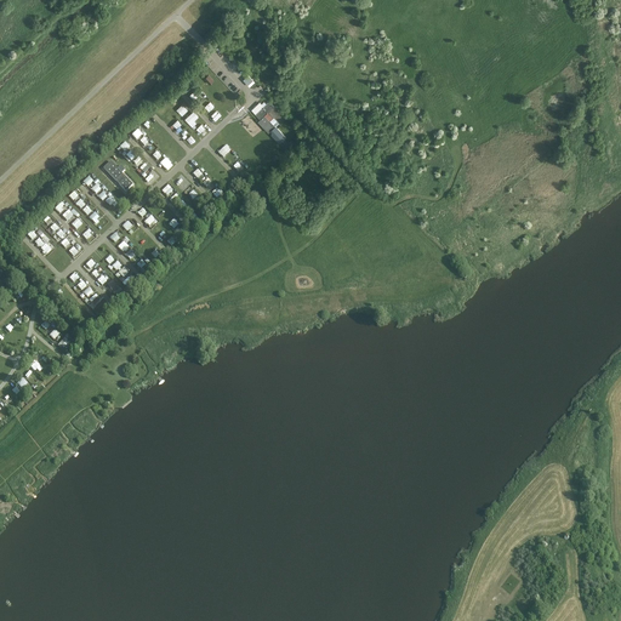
[(194,101),(203,92),(199,87),(191,96),(194,101)]
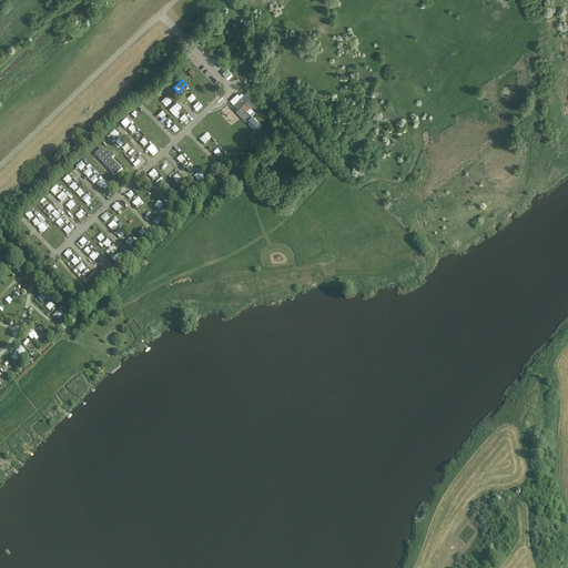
[(156,93),(160,98),(165,93),(161,87),(158,89),(159,91),(156,93)]
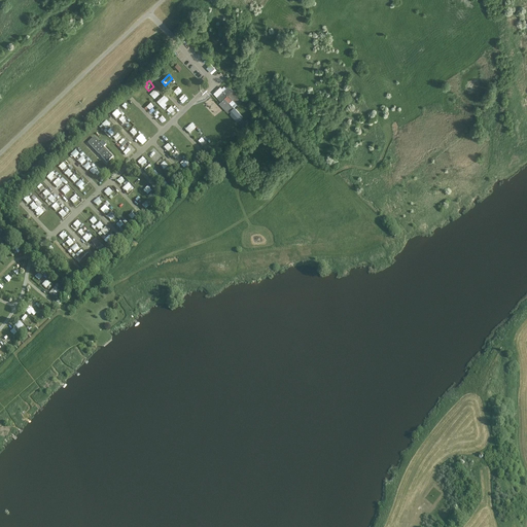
[(218,96),(217,98),(221,102),(225,99),(233,92),(229,86),(221,93),(218,96)]
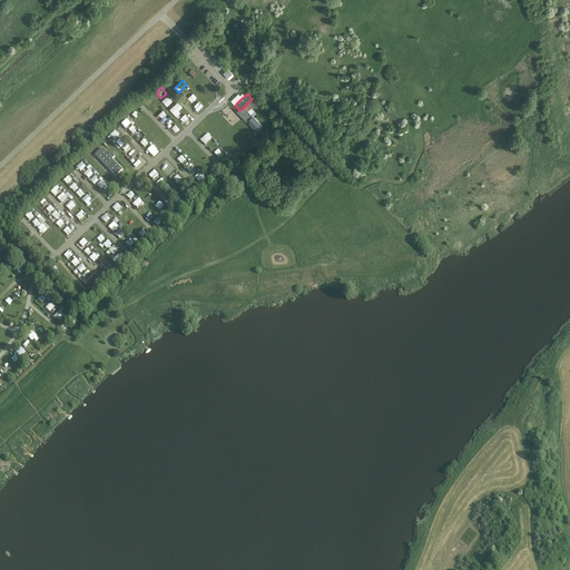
[(168,95),(163,101),(168,107),(174,100),(168,95)]
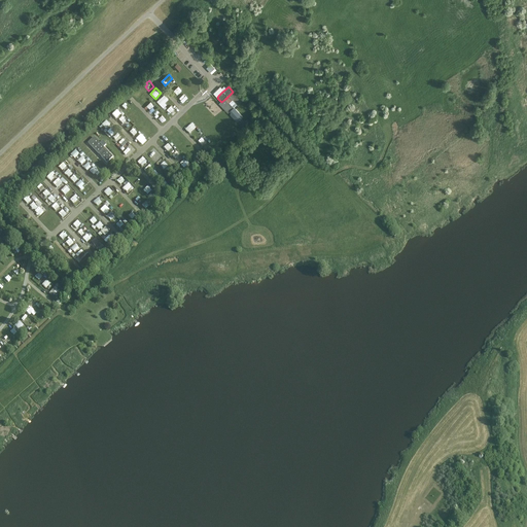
[(169,99),(165,95),(159,101),(163,105),(169,99)]
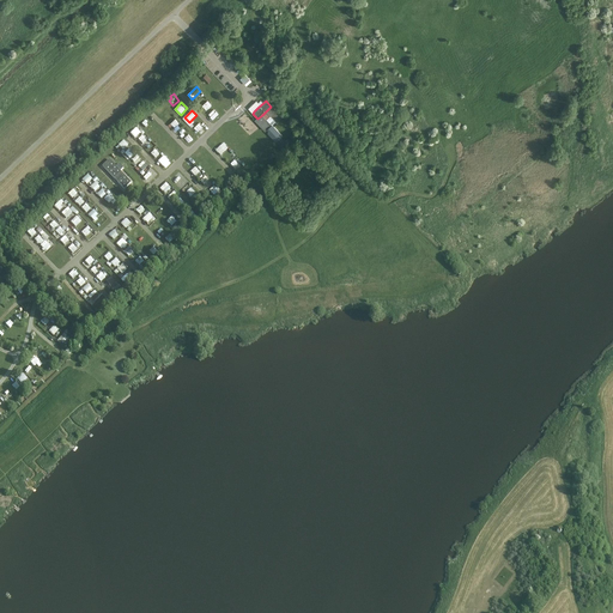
[(258,119),(255,122),(266,132),(272,126),(262,115),(258,119)]
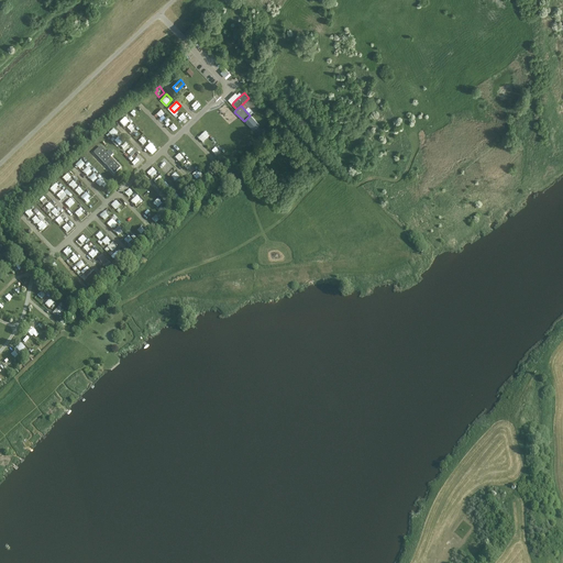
[(109,133),(113,138),(119,132),(114,128),(109,133)]
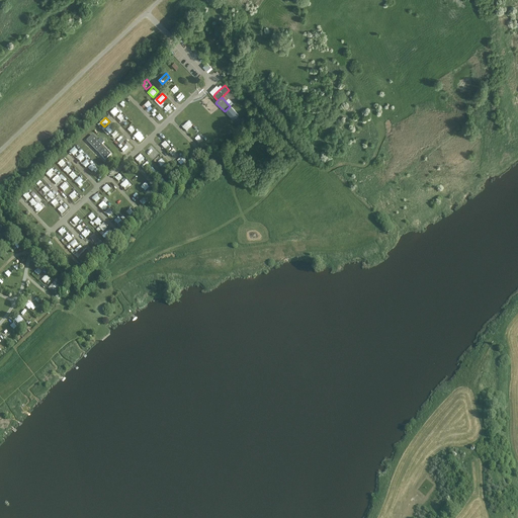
[(187,132),(194,124),(189,120),(183,126),(187,132)]
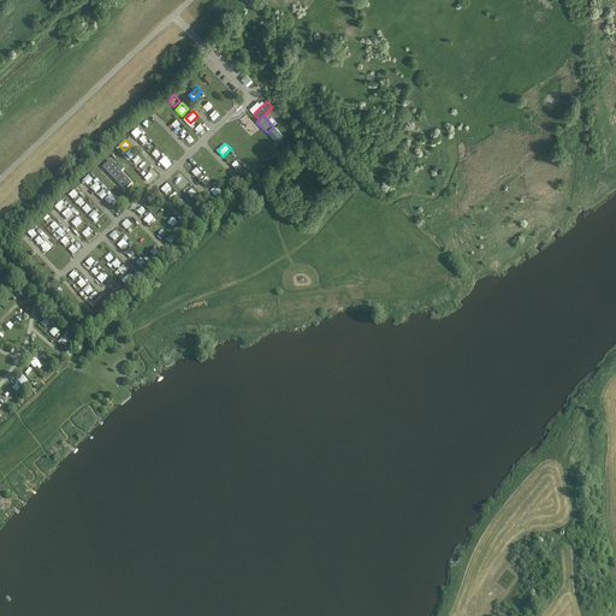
[(134,184),(111,160),(105,167),(126,190),(134,184)]
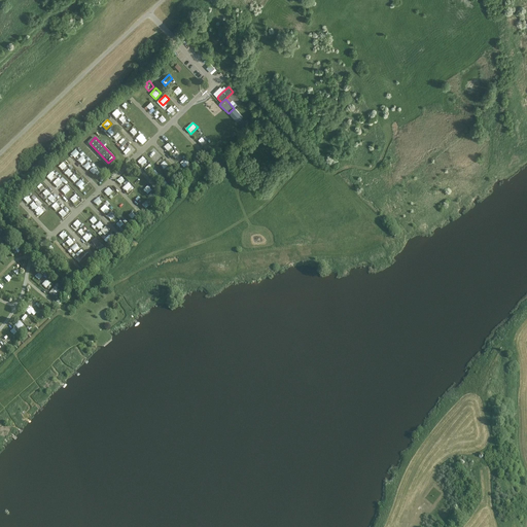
[(120,139),(119,146),(123,146),(121,150),(132,151),(133,145),(127,144),(128,140),(120,139)]
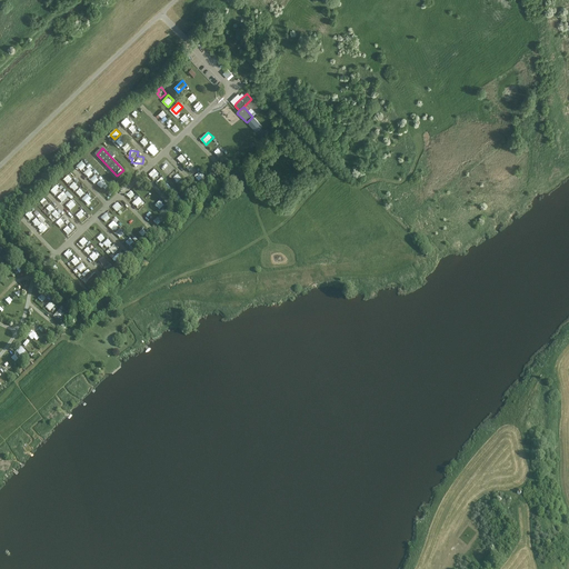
[(82,169),(89,161),(86,158),(79,166),(82,169)]
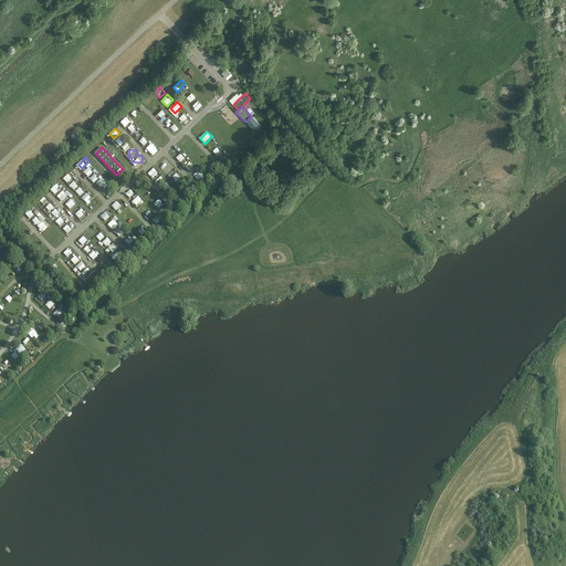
[(186,167),(190,171),(195,167),(190,163),(186,167)]
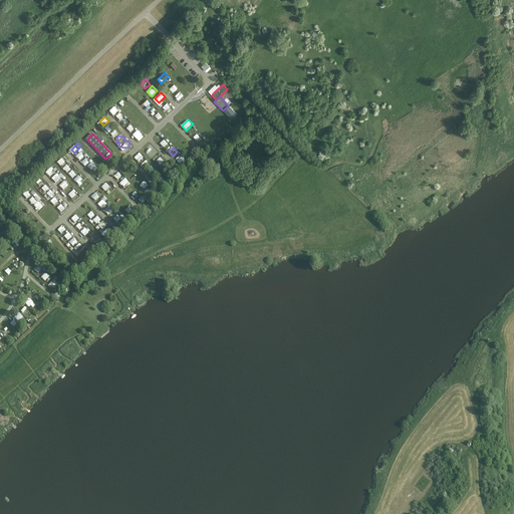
[(76,157),(80,161),(85,156),(81,152),(76,157)]
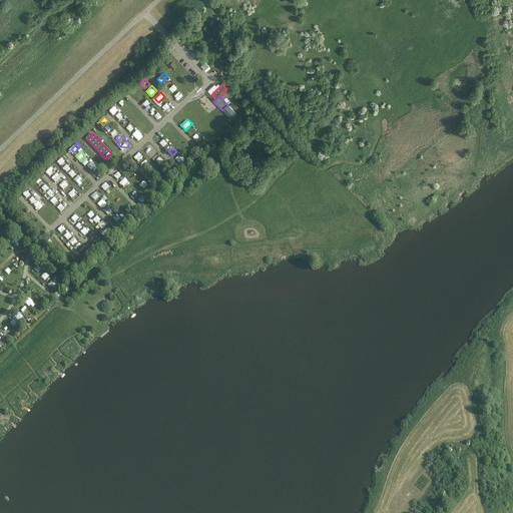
[(134,157),(139,162),(144,156),(139,152),(134,157)]
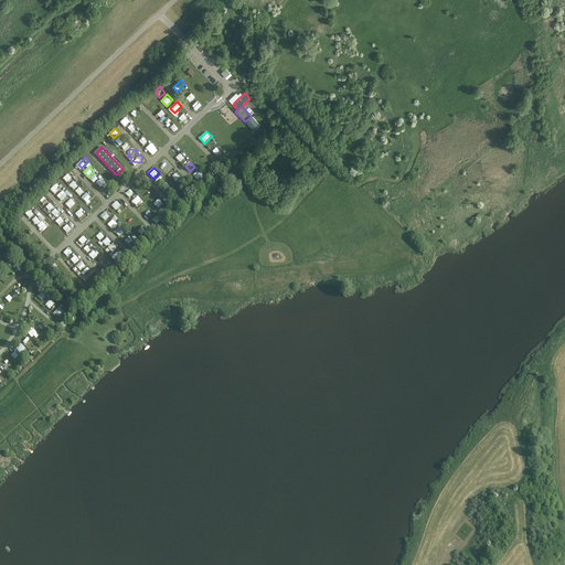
[(177,181),(181,178),(177,172),(172,177),(177,181)]
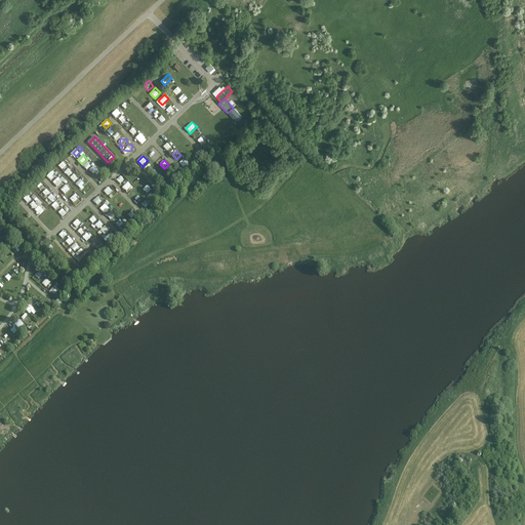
[(90,169),(96,175),(101,172),(94,165),(90,169)]
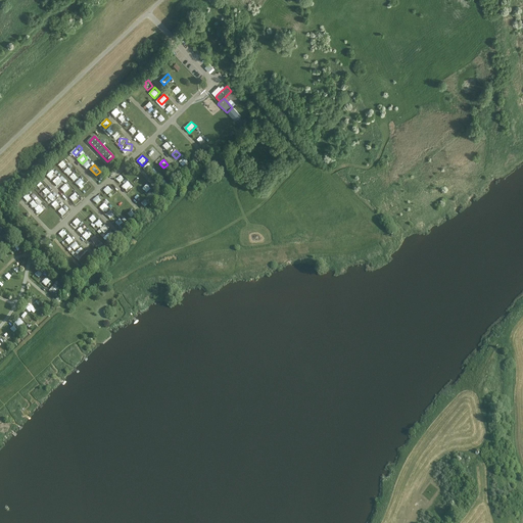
[(52,179),(58,173),(54,169),(48,175),(52,179)]
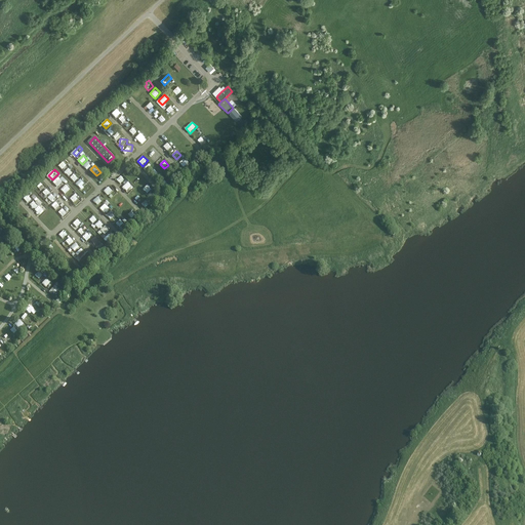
[(64,180),(66,183),(67,180),(61,174),(53,182),(57,187),(64,180)]
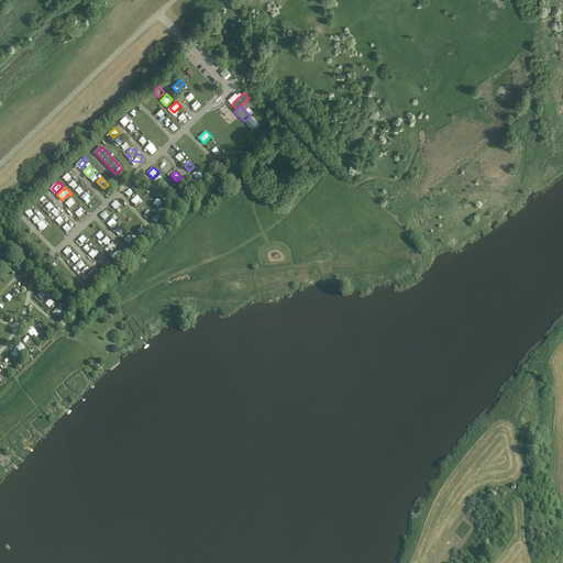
[(87,192),(83,197),(86,201),(91,197),(87,192)]
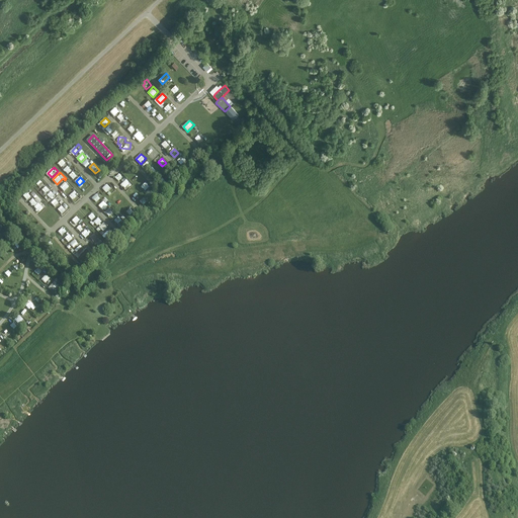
[(127,186),(130,188),(134,184),(127,178),(121,184),(125,189),(127,186)]
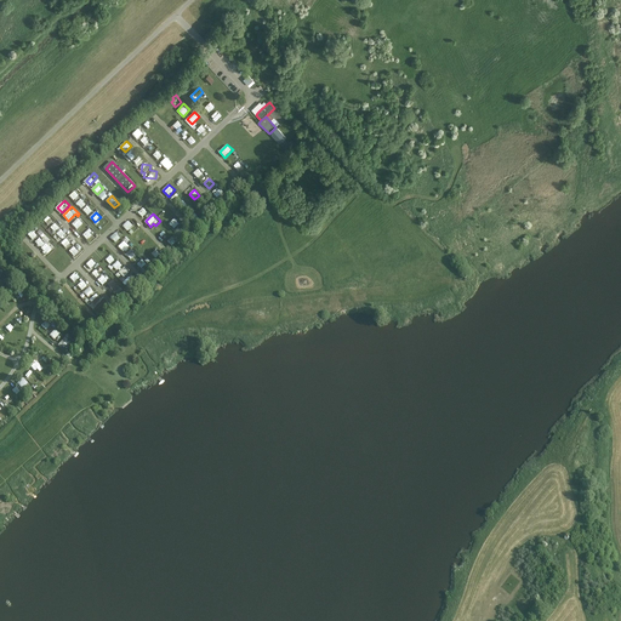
[(175,228),(180,223),(175,218),(170,223),(175,228)]
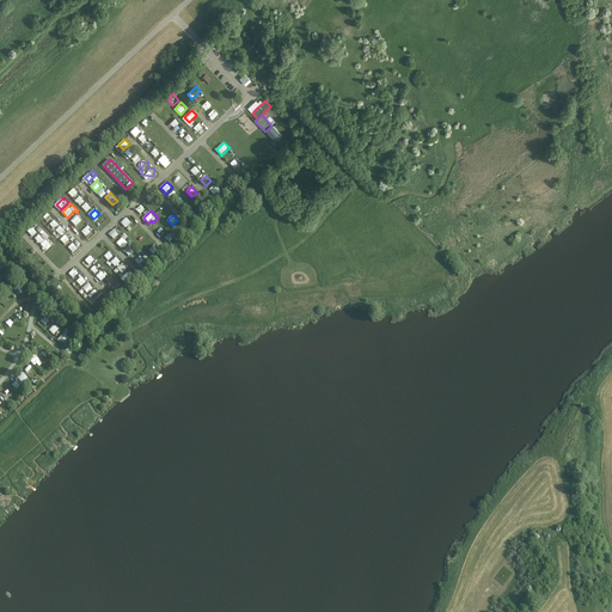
[(122,222),(126,228),(133,222),(128,216),(122,222)]
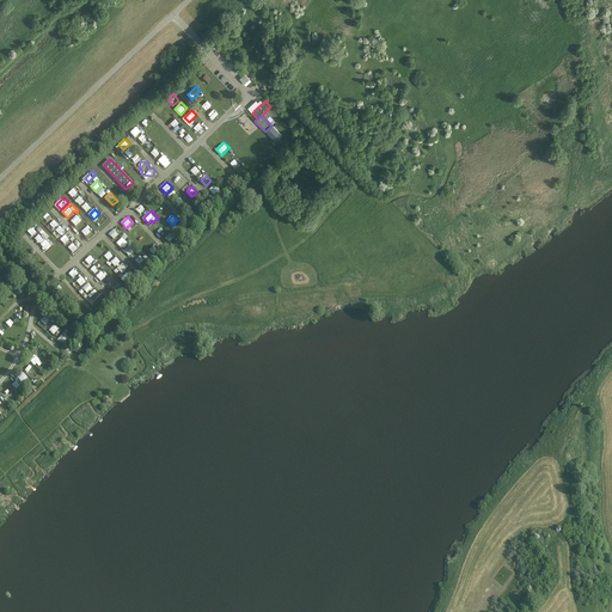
[(81,231),(86,237),(95,230),(90,225),(81,231)]
